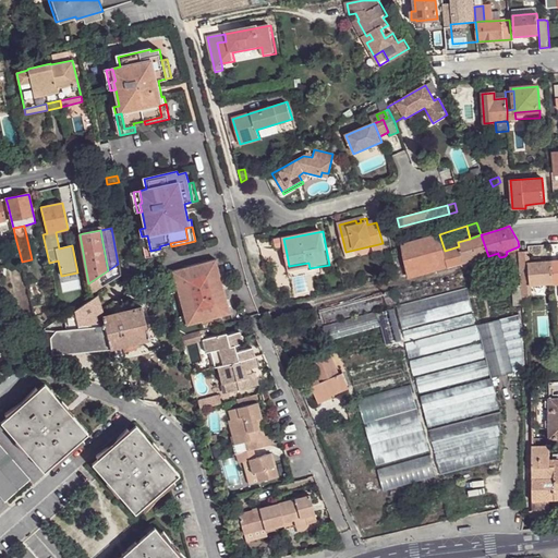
[(433,270),(449,267),(445,251),(439,234),(424,239),(433,270)]
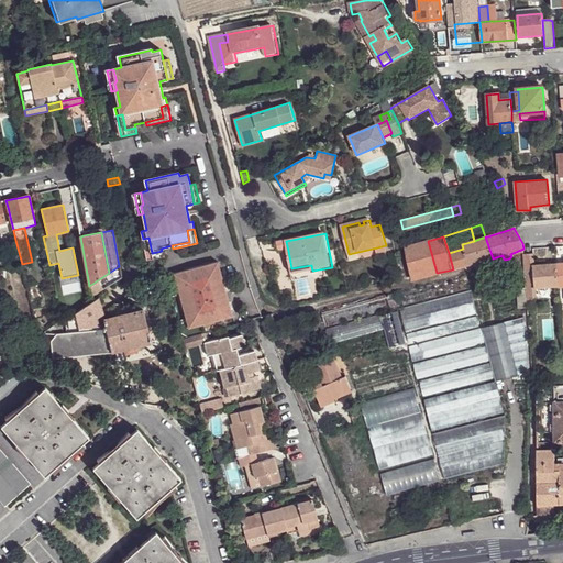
[(493,258),(485,236),(474,241),(462,244),(463,249),(467,265),(492,258),(493,258)]
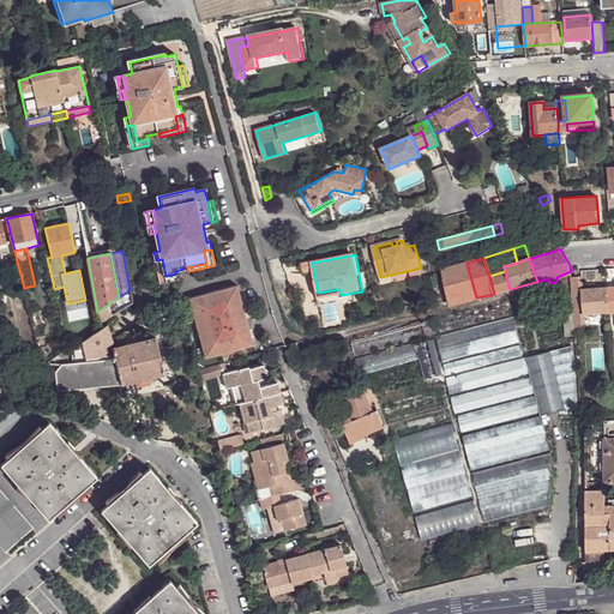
[(178,281),(176,274),(166,276),(162,259),(156,260),(161,284),(178,281)]
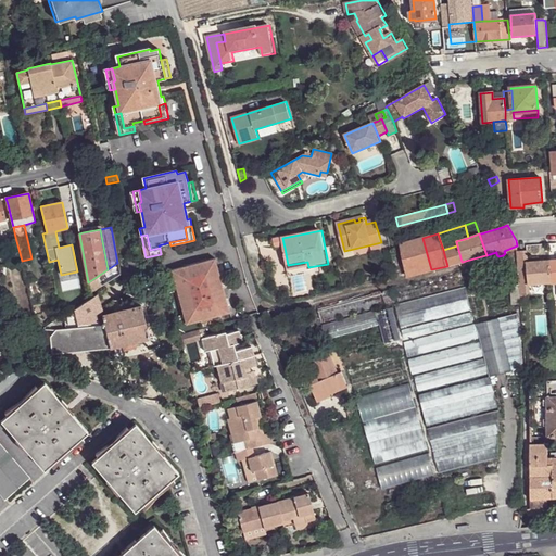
[(285,248),(282,238),(275,240),(276,249),(285,248)]
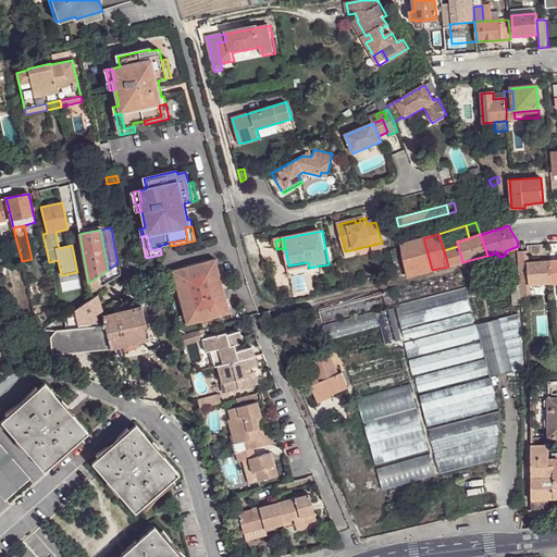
[(409,276),(432,270),(423,238),(403,244),(409,274),(409,276)]
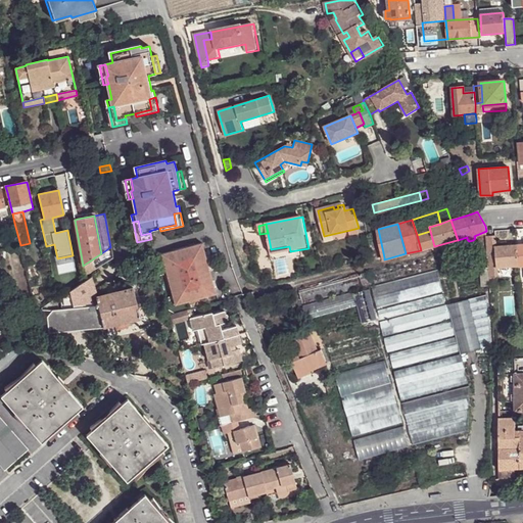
[(360,235),(359,228),(350,230),(351,236),(360,235)]
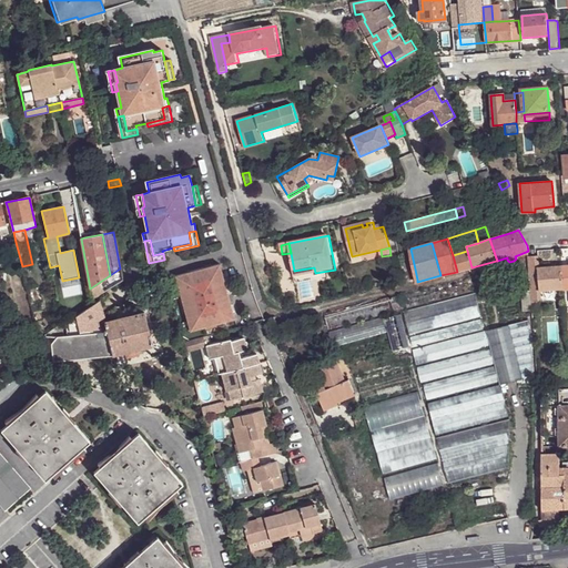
[(453,255),(457,272),(472,267),(467,251),(453,255)]
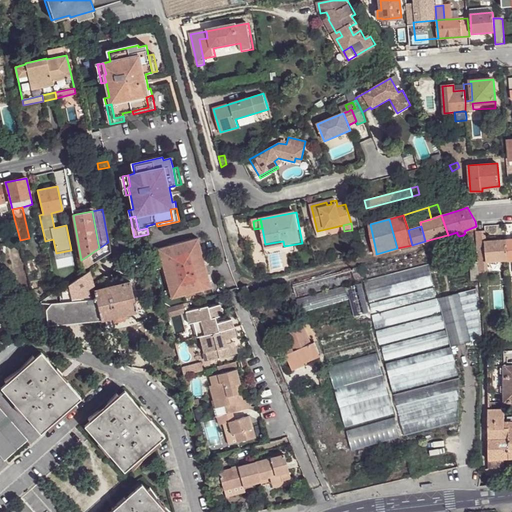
[(477,241),(479,270),(484,270),(486,270),(488,268),(488,262),(509,260),(507,239),(485,241),(484,231),(477,232),(477,241)]
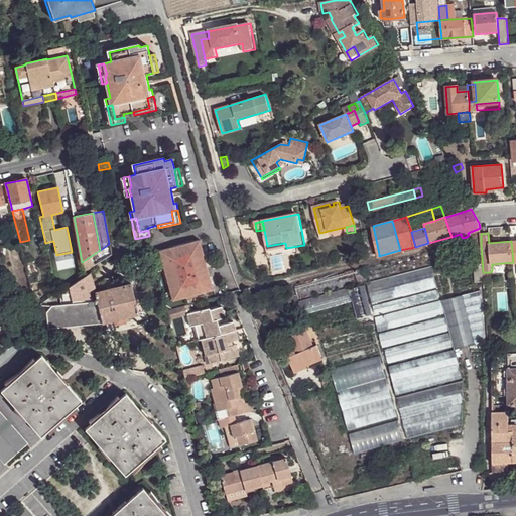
[(158,250),(171,301),(212,290),(198,240),(158,250)]
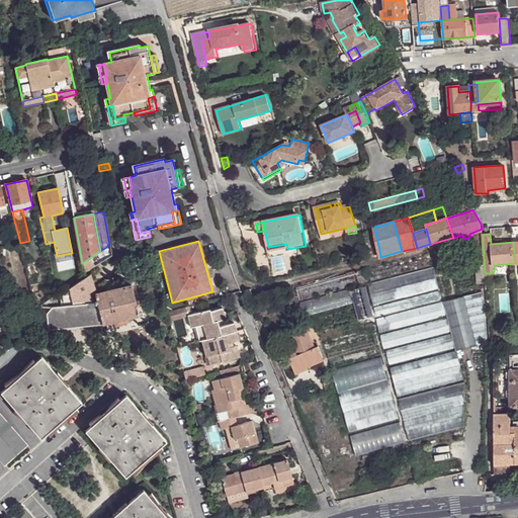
[(288,256),(287,249),(286,244),(268,247),(271,259),(288,256)]
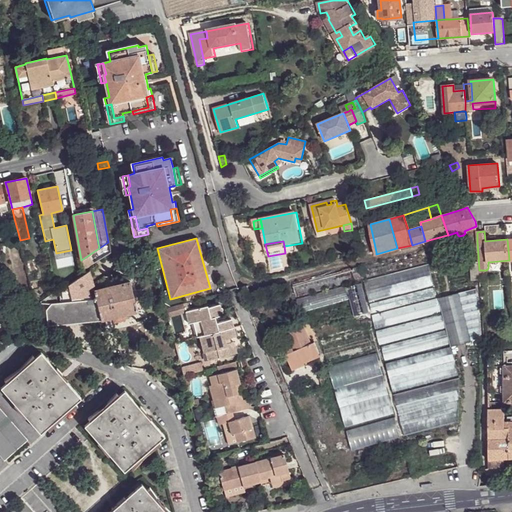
[(83,271),(86,269),(110,253),(108,242),(99,248),(81,260),(83,271)]
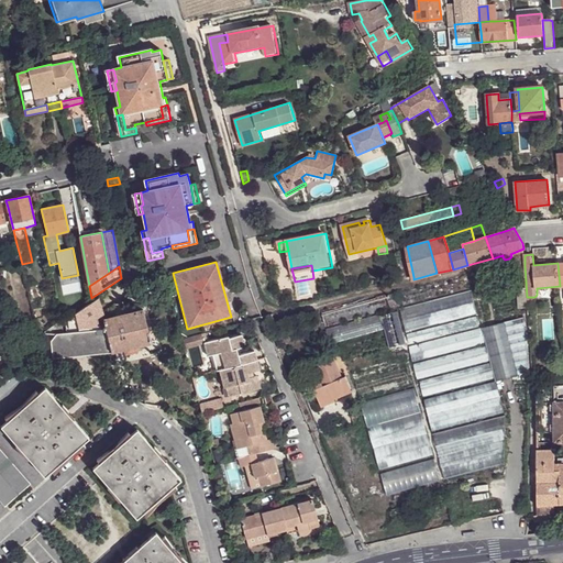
[(468,282),(432,291),(433,296),(470,287),(468,282)]
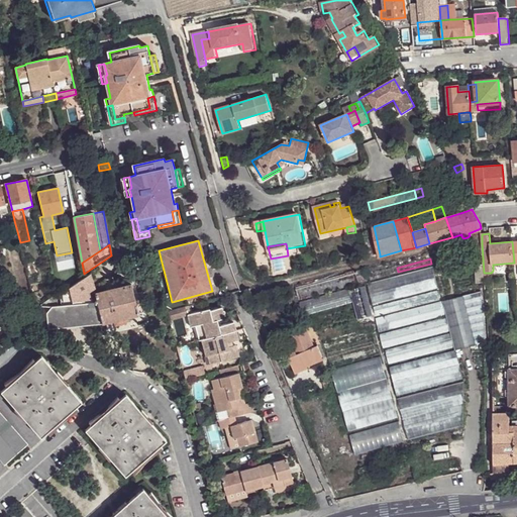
[(94,287),(113,274),(109,260),(88,275),(94,287)]
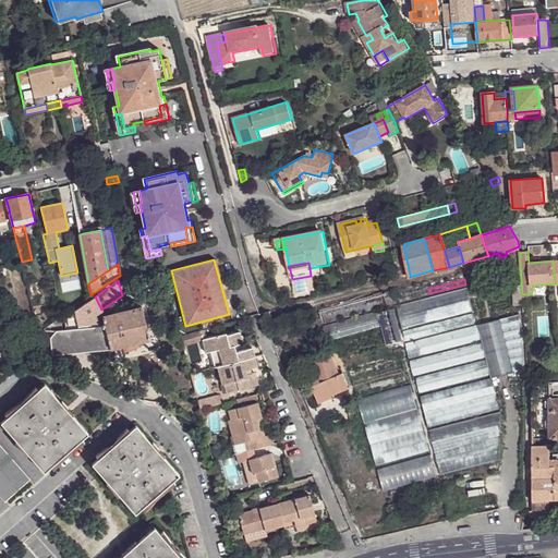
[(319,313),(323,324),(429,295),(429,293),(428,289),(426,283),(393,292),(393,291),(319,313)]
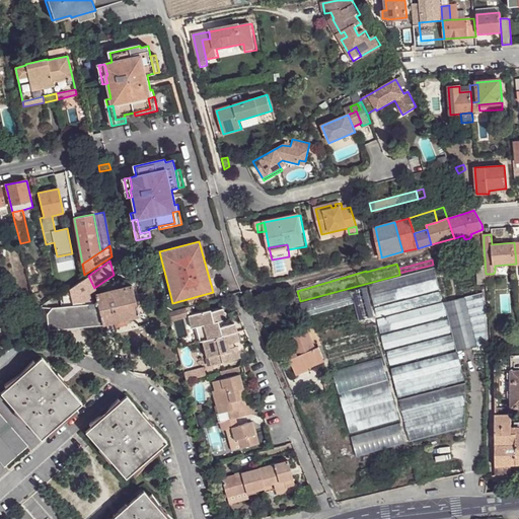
[(434,269),(368,286),(373,306),(439,289),(434,269)]
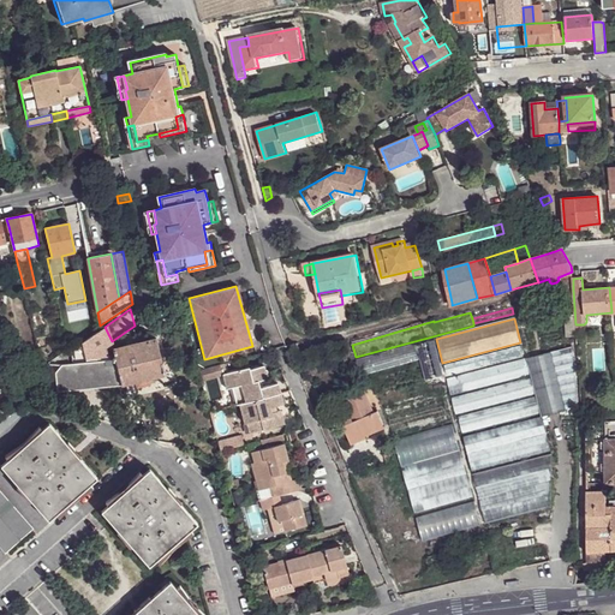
[(106,346),(112,341),(105,327),(83,342),(87,359),(108,354),(106,346)]
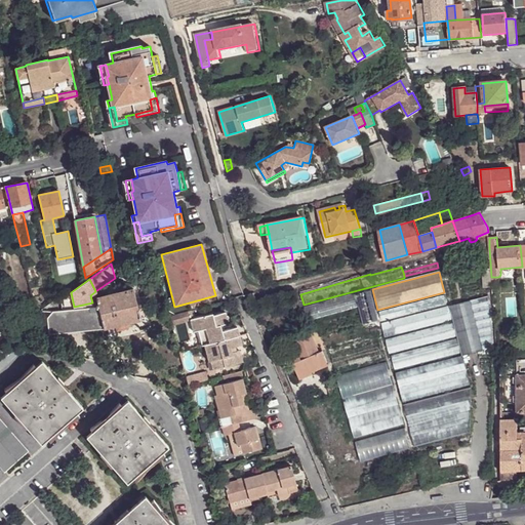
[(98,307),(104,328),(116,325),(127,322),(142,319),(133,288),(95,297),(98,307)]
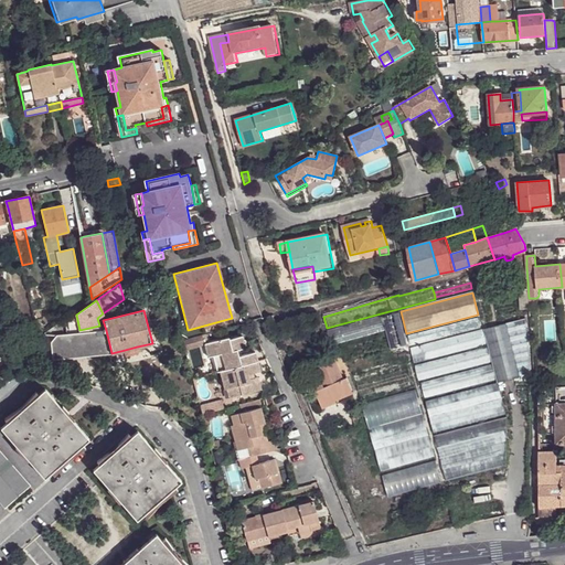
[(394,313),(386,316),(395,348),(404,345),(394,313)]
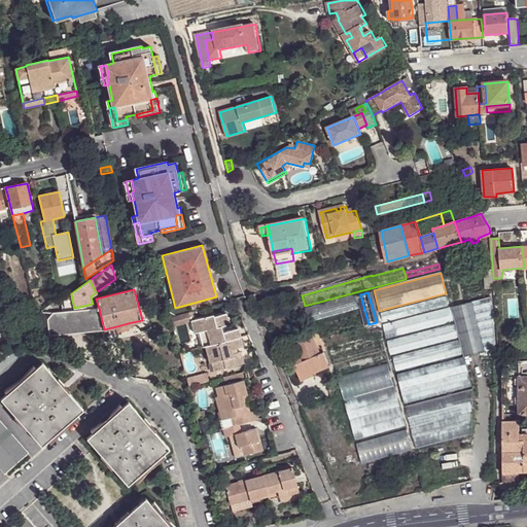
[(305,309),(309,322),(359,309),(355,295),(305,309)]
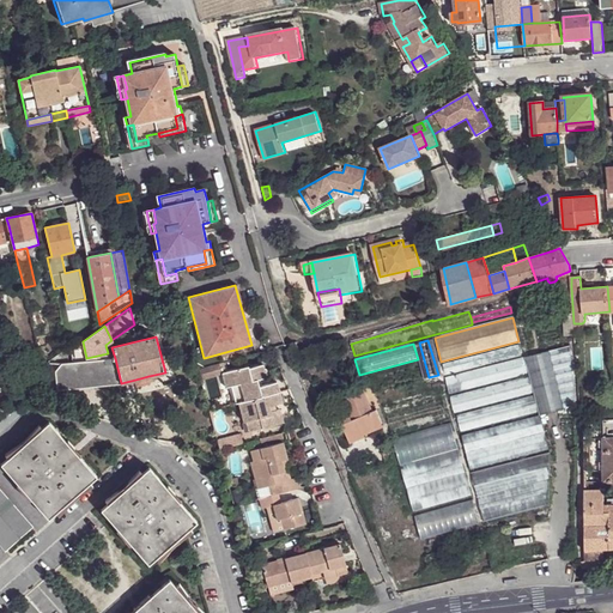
[(520,346),(443,365),(445,374),(522,354),(520,346)]
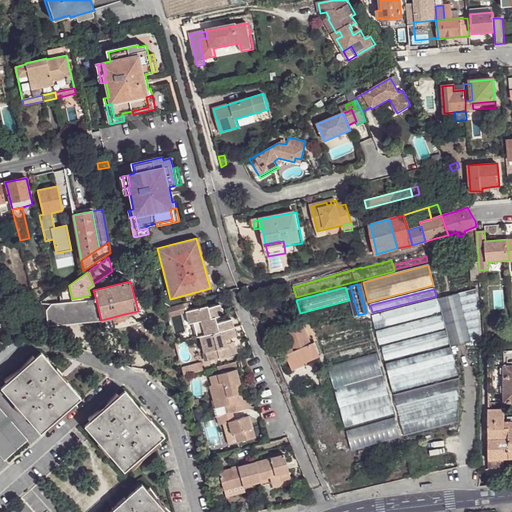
[(63,291),(51,293),(35,305),(14,321),(33,327),(48,325),(47,309),(52,303),(66,302),(63,291)]
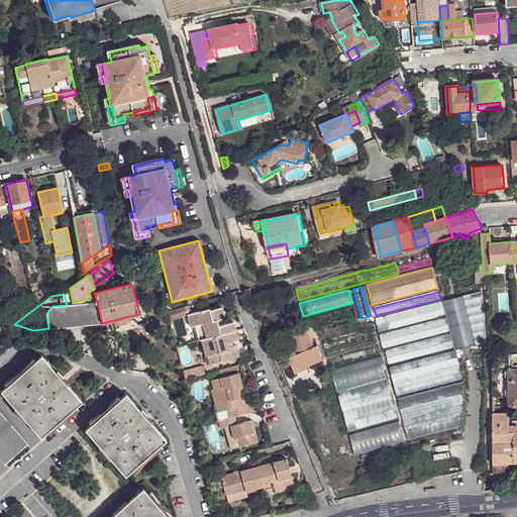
[(463,297),(443,302),(455,350),(476,346),(463,297)]
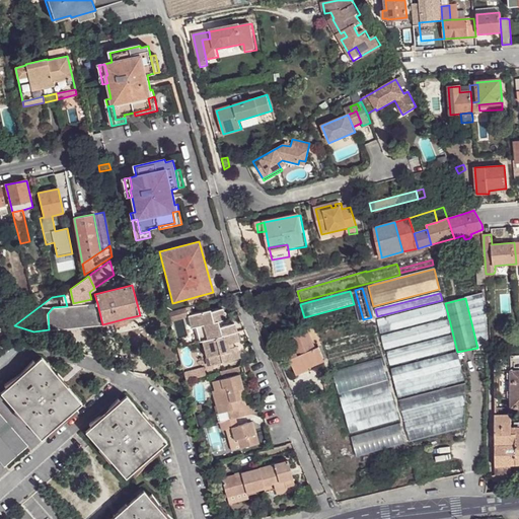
[(49,329),(102,324),(97,303),(92,303),(92,304),(67,306),(53,307),(48,313),(49,329)]
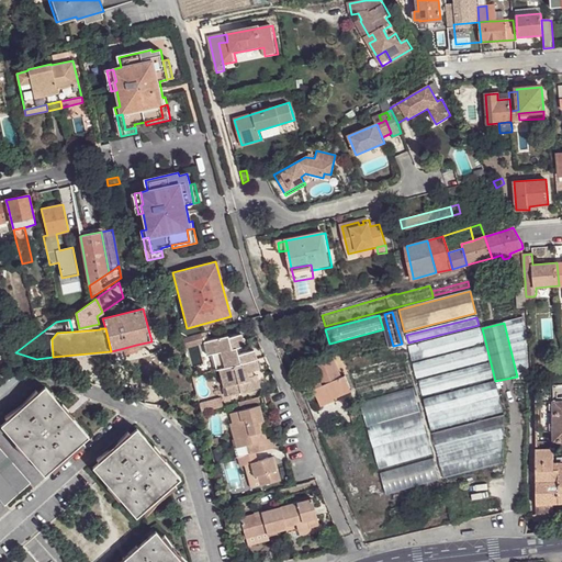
[(481,328),(409,347),(414,362),(484,343),(481,328)]
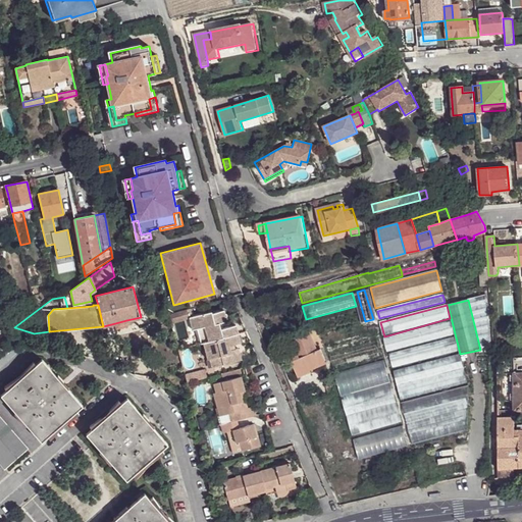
[(203,341),(237,332),(236,325),(219,329),(218,323),(226,321),(223,310),(210,313),(210,312),(188,318),(191,330),(196,329),(200,342),(203,341)]
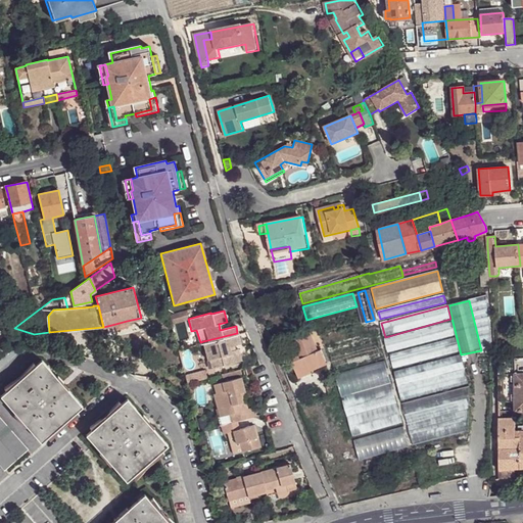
[(129,326),(127,321),(115,324),(116,329),(129,326)]
